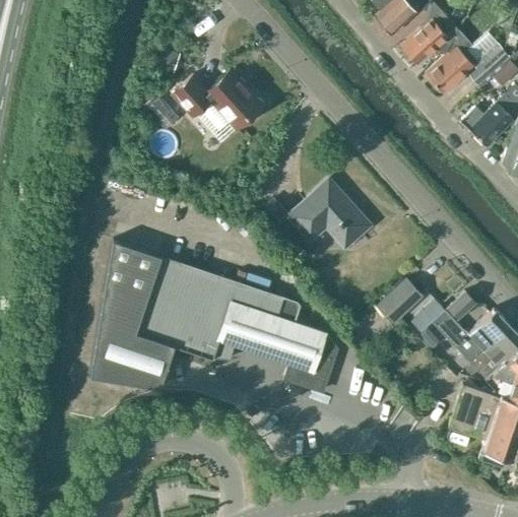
[(408,1),(409,0),(374,0),(372,2),(382,12),(377,17),(392,35),(418,12),(408,1)]
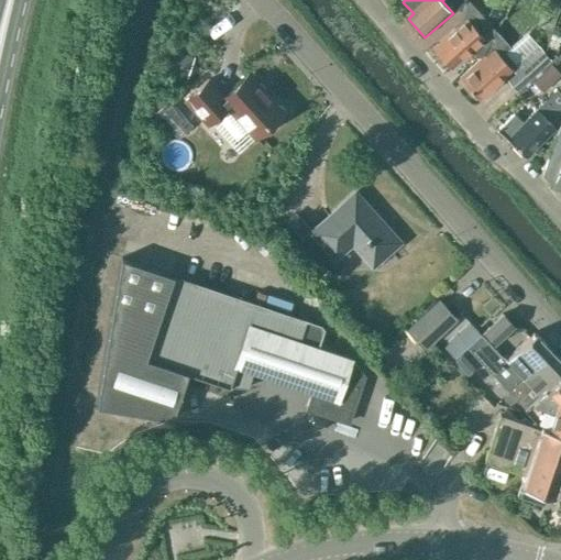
[(455,0),(453,10),(463,13),(468,0),(455,0)]
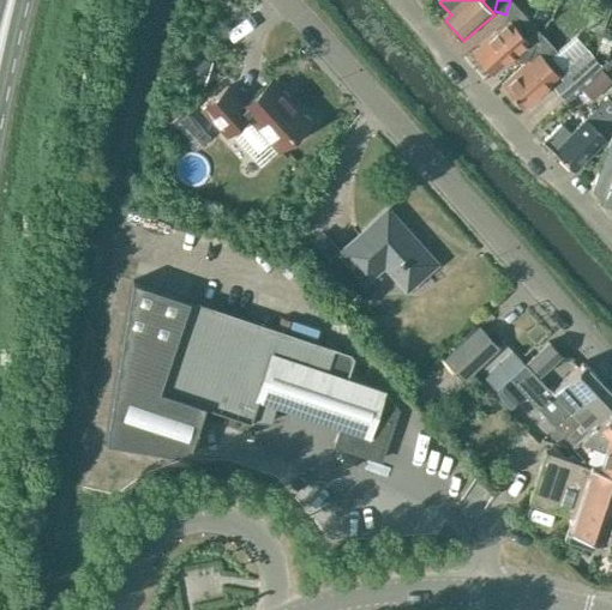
[(514,2),(501,32),(475,55),(496,77),(516,58),(526,66),(531,61),(543,36),(514,2)]
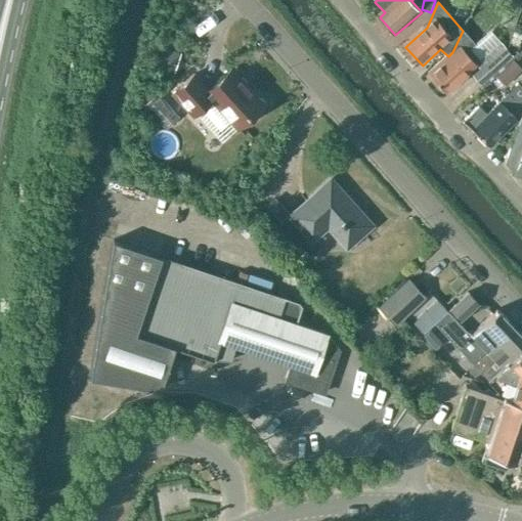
[(479,39),(486,51),(508,39),(499,26),(479,39)]
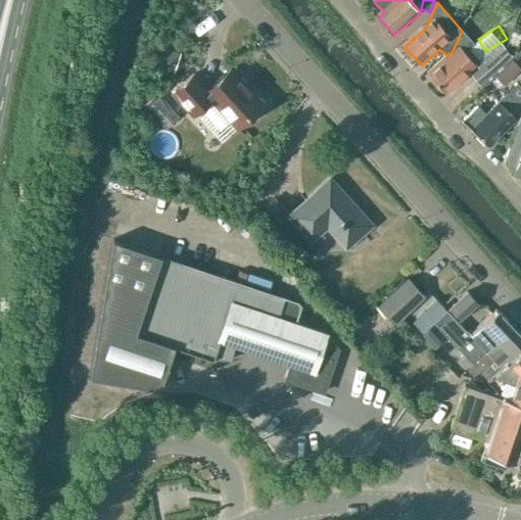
[(475,46),(462,31),(452,52),(447,56),(448,57),(429,75),(446,93),(481,62),(471,50),(475,46)]
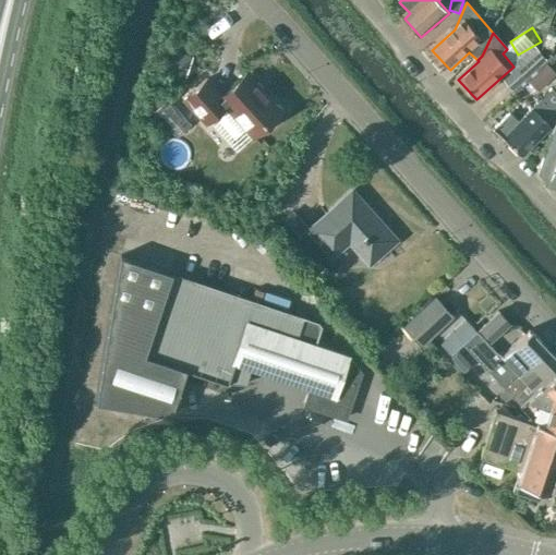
[(547,43),(545,51),(555,55),(555,45),(547,43)]
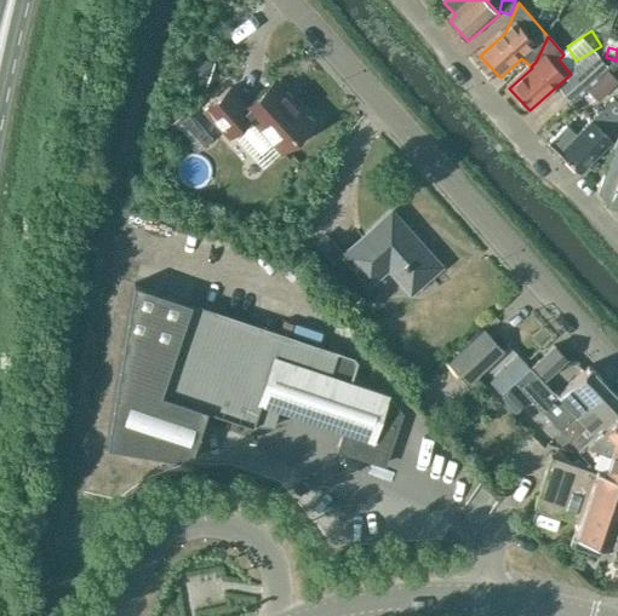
[(571,102),(608,68),(595,52),(574,70),(579,75),(561,91),(571,102)]
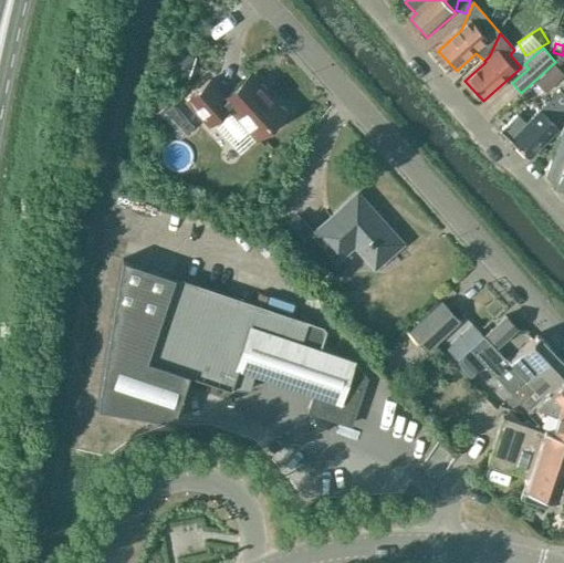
[(563,60),(538,83),(550,96),(563,83),(563,60)]
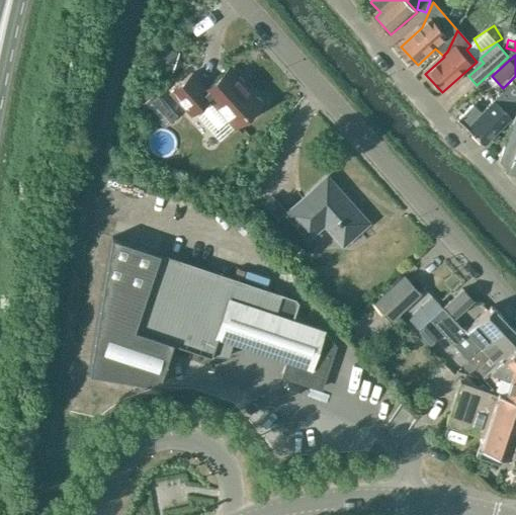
[(193,75),(171,95),(192,119),(197,115),(222,142),(235,130),(235,131),(257,110),(261,110),(263,107),(264,103),(261,100),(257,100),(231,71),(207,90),(193,75)]
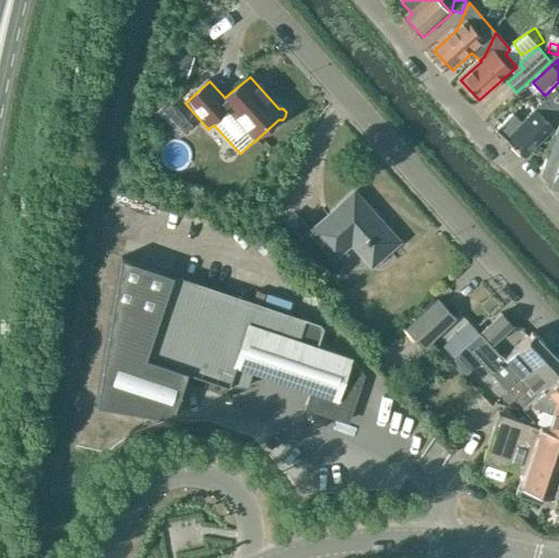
[(513,116),(499,132),(526,159),(555,129),(555,128),(558,124),(558,92),(557,91),(537,111),(523,125),(513,116)]
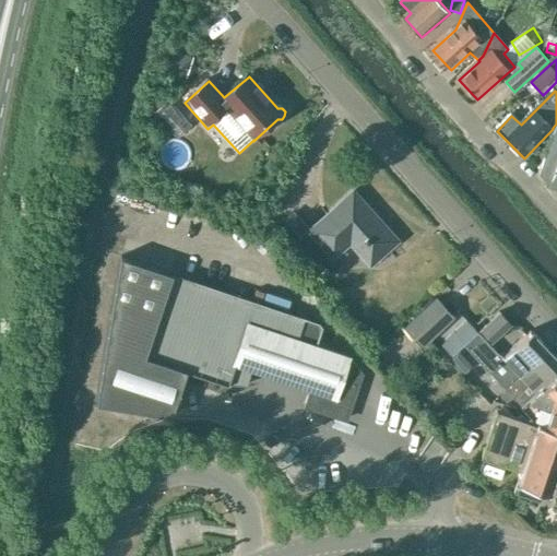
[(178,140),(192,128),(170,103),(156,114),(178,140)]
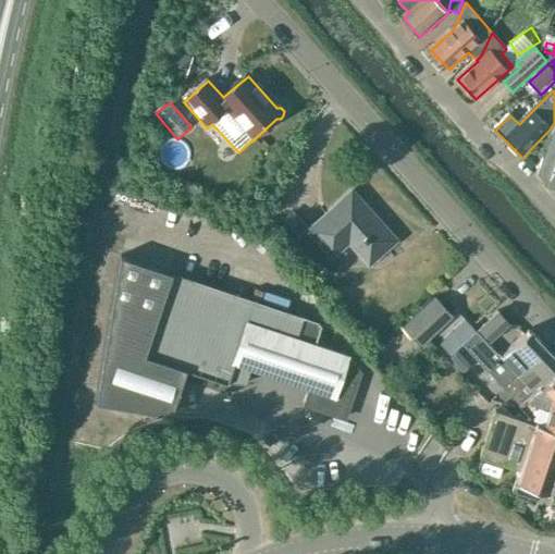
[(554,131),(551,140),(540,175),(549,186),(554,187),(554,131)]
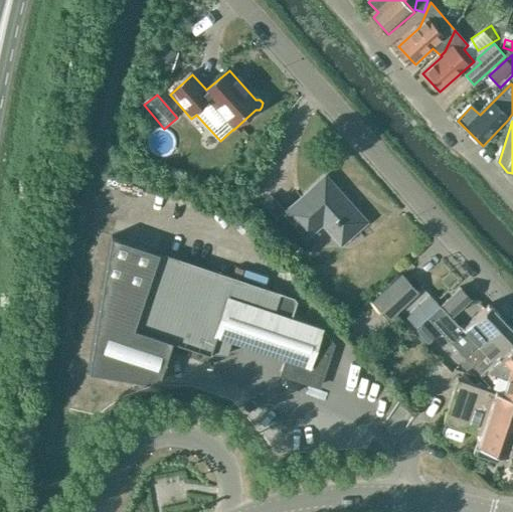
[(309,238),(324,224),(343,245),(367,224),(327,179),(288,214),(309,238)]
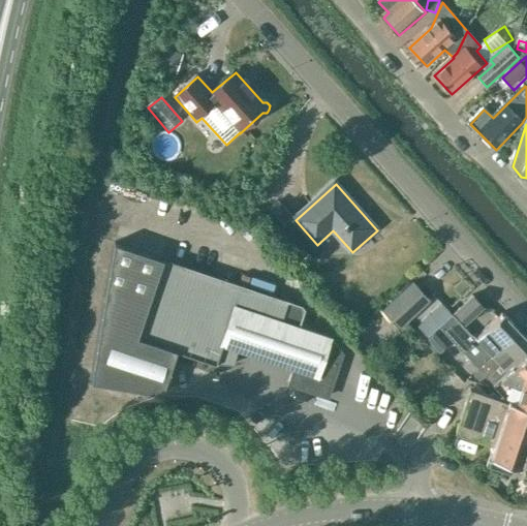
[(303,307),(116,245),(93,384),(164,397),(179,352),(217,365),(223,346),(297,370),(291,385),(330,398),(344,353),(333,338),(301,328),(307,310),(303,307)]
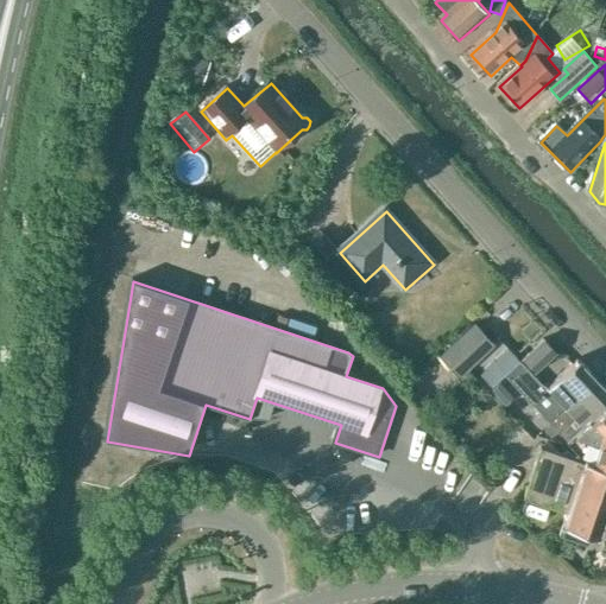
[(477,326),(442,358),(459,376),(493,344),(477,326)]
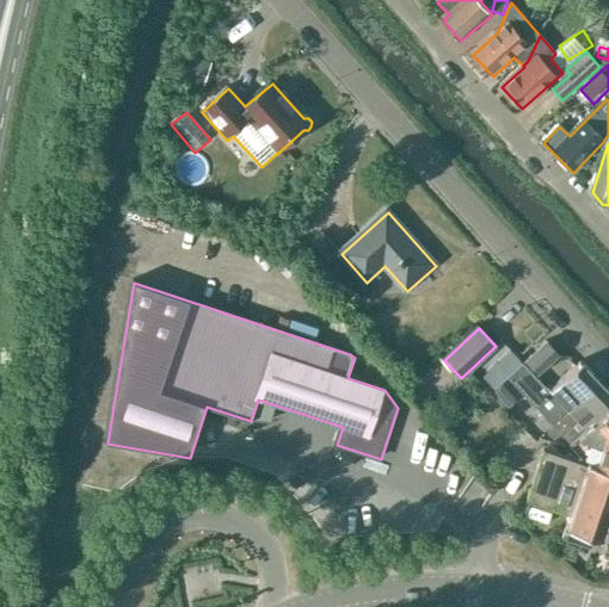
[(546,344),(528,361),(540,373),(558,357),(546,344)]
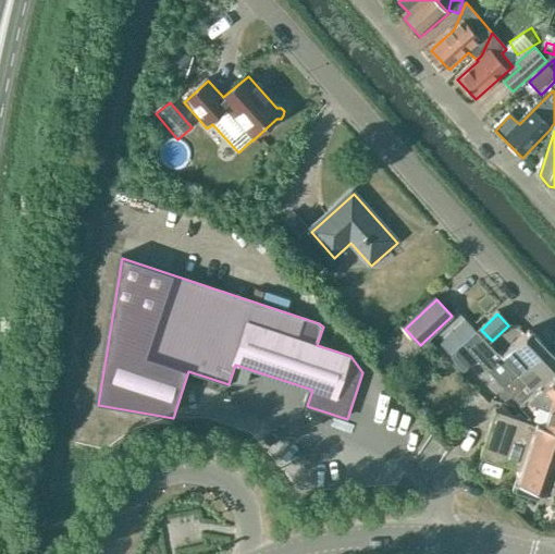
[(467,321),(441,345),(453,357),(465,346),(489,372),(514,398),(521,407),(531,418),(530,423),(497,414),(484,457),(522,469),(518,482),(550,492),(554,476),(554,357),(531,332),(498,362),(492,356),(496,353),(479,333),(467,321)]
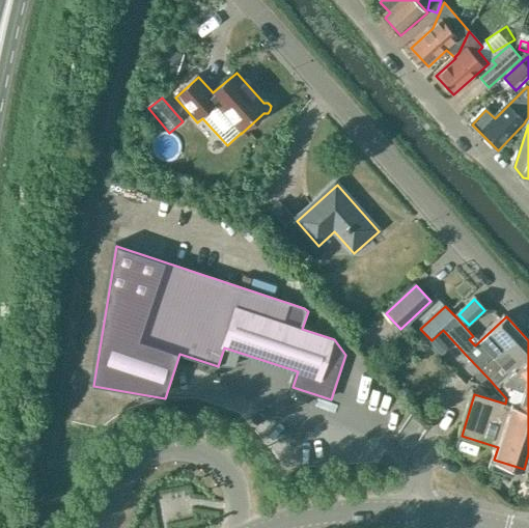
[(438,335),(429,344),(441,356),(449,348),(438,335)]
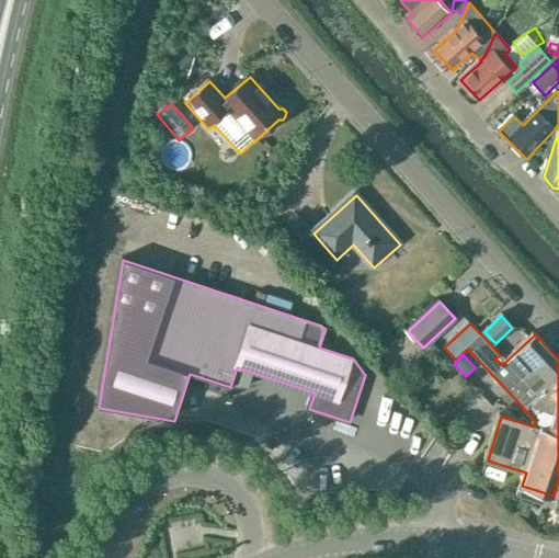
[(421,361),(408,374),(417,383),(430,369),(421,361)]
